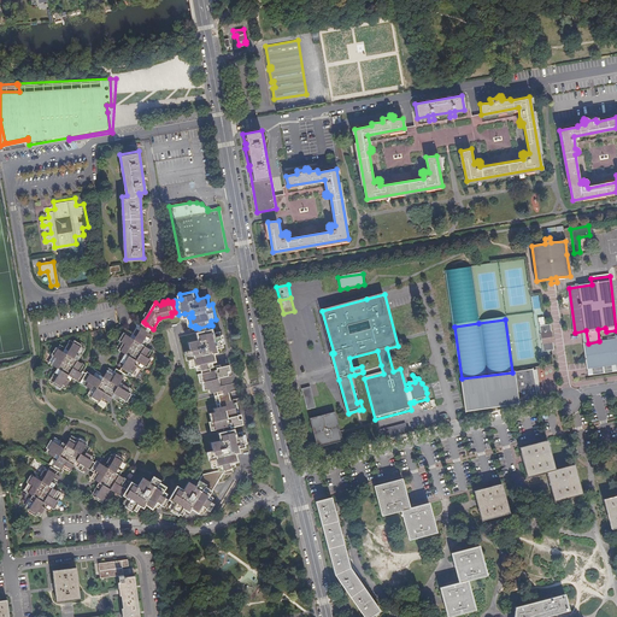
[(153,329),(146,324),(144,328),(140,325),(135,333),(130,329),(119,347),(128,353),(122,364),(125,366),(123,370),(128,374),(130,374),(131,371),(136,374),(141,365),(146,369),(157,351),(147,345),(154,334),(151,331),(153,329)]
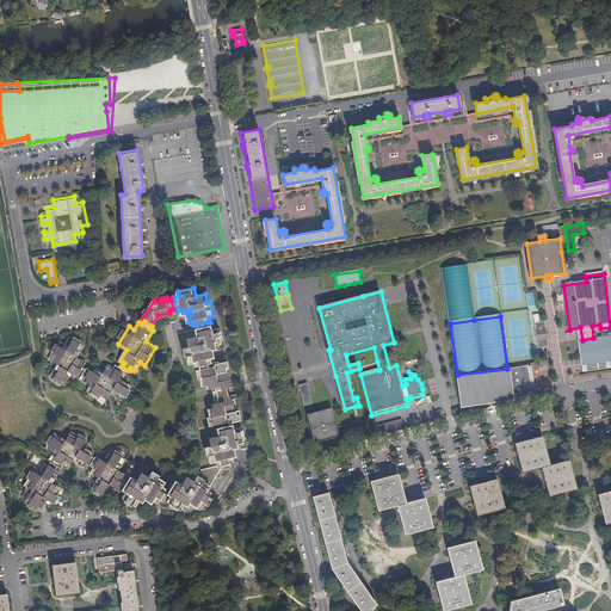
[(536,323),(538,349),(549,347),(545,321),(536,323)]
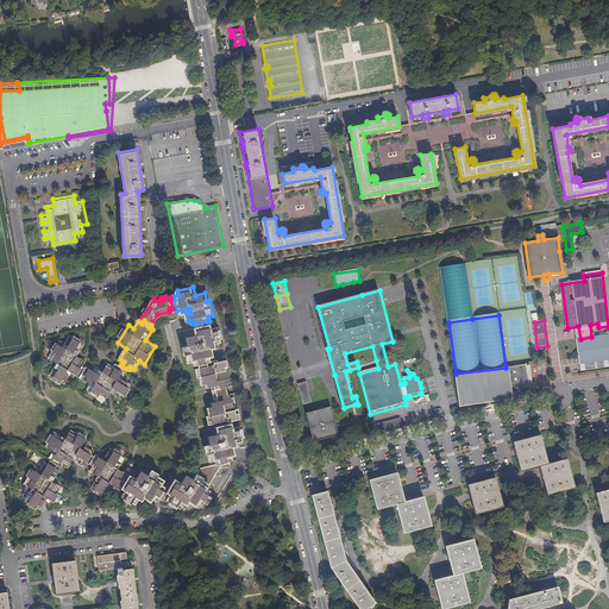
[(212,324),(206,325),(198,327),(196,327),(199,336),(189,338),(192,345),(187,346),(190,362),(195,362),(196,365),(201,364),(202,368),(209,366),(209,362),(213,362),(212,358),(217,357),(214,349),(209,350),(209,345),(218,343),(223,343),(219,327),(213,328),(212,324)]
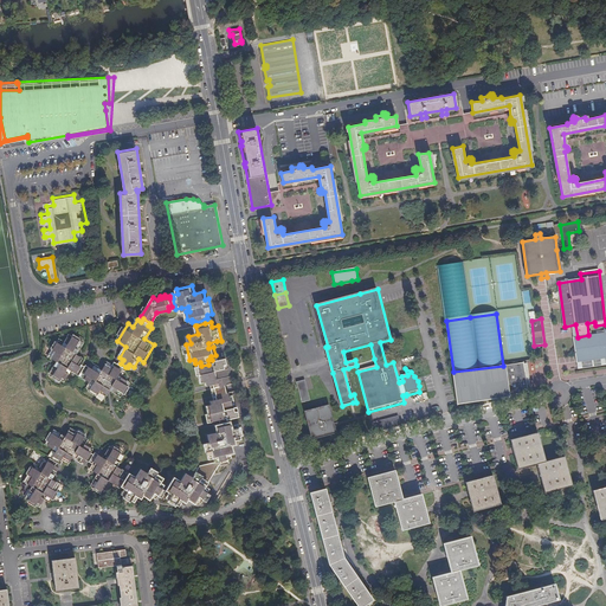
[(588,335),(578,337),(574,337),(578,361),(605,358),(605,329),(604,330),(605,333),(588,335)]
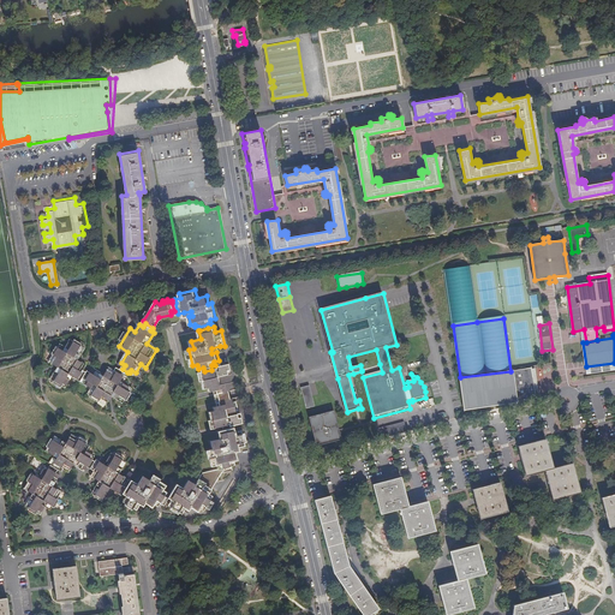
[(83,381),(85,377),(88,374),(84,371),(85,369),(89,364),(79,359),(87,348),(72,340),(67,347),(63,344),(52,362),(61,366),(54,378),(67,387),(75,376),(83,381)]
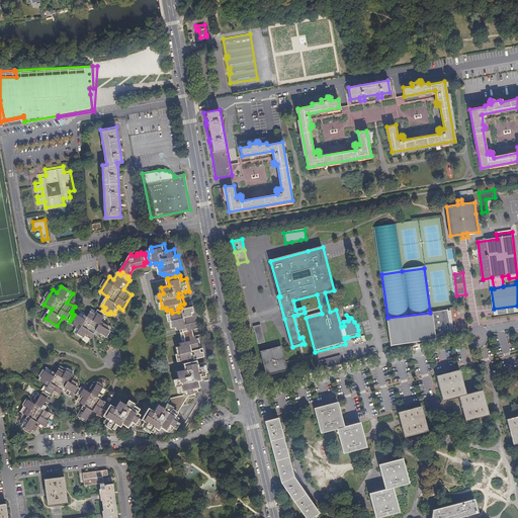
[(178,312),(172,313),(171,313),(174,327),(178,326),(179,329),(182,328),(196,325),(194,315),(197,315),(196,311),(193,312),(192,307),(188,308),(187,306),(181,308),(178,308),(178,312)]
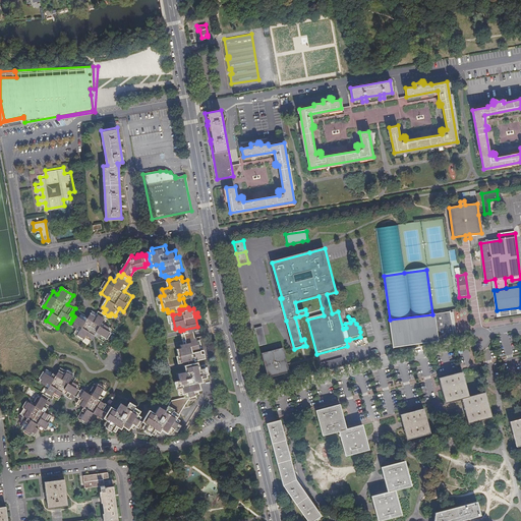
[(520,307),(497,310),(497,317),(520,313),(520,307)]
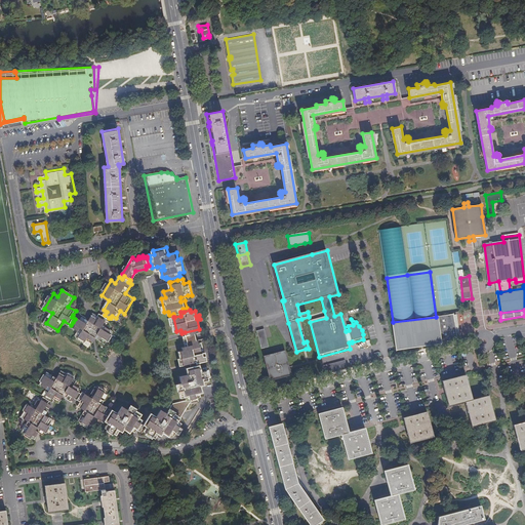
[(109,318),(105,315),(103,314),(102,317),(95,313),(90,321),(81,315),(79,318),(77,316),(76,317),(75,319),(73,322),(75,324),(73,327),(80,331),(78,335),(93,345),(97,336),(107,342),(115,330),(105,324),(109,318)]
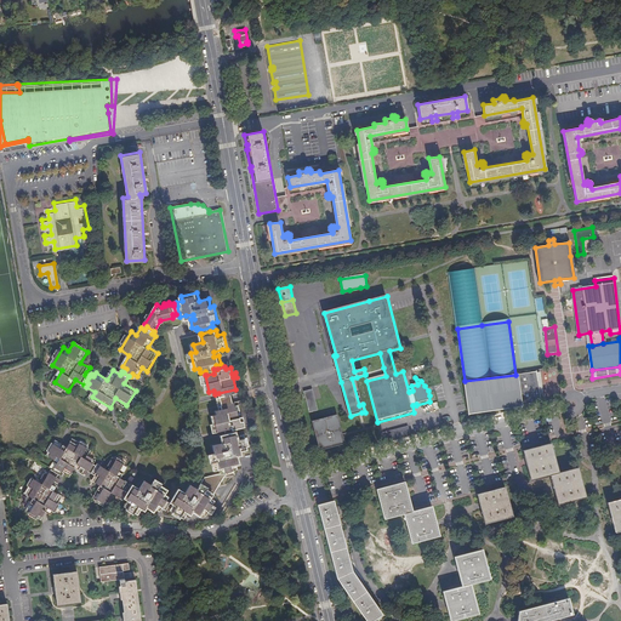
[(537,374),(465,383),(469,416),(523,409),(523,406),(542,404),(539,382),(540,382),(539,374),(537,375),(537,374)]
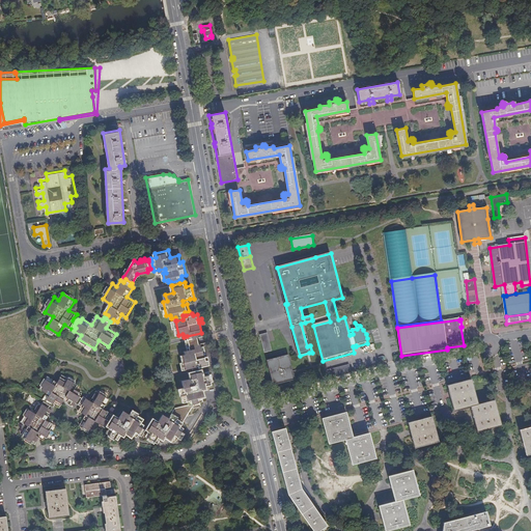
[(260,335),(266,354),(273,352),(271,341),(269,333),(260,335)]
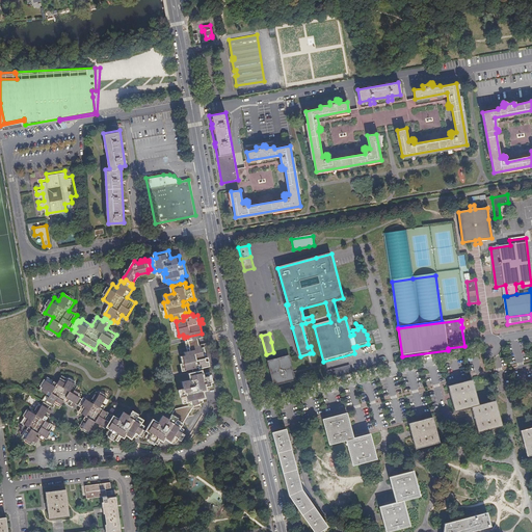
[(200,338),(188,341),(189,347),(202,345),(200,338)]
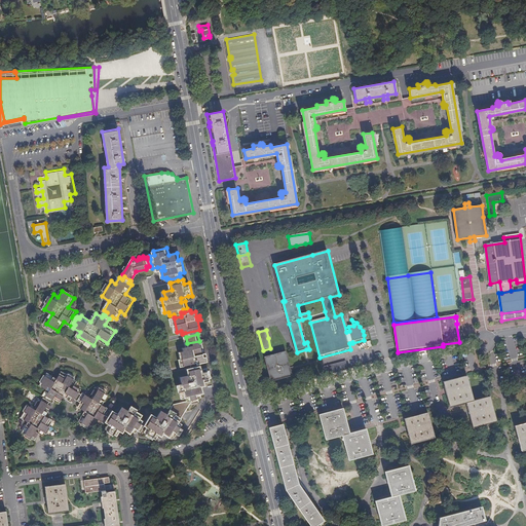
[(202,343),(188,346),(185,347),(186,351),(181,352),(185,366),(192,364),(193,367),(202,365),(203,365),(202,363),(208,362),(207,357),(209,355),(208,352),(204,353),(202,343)]
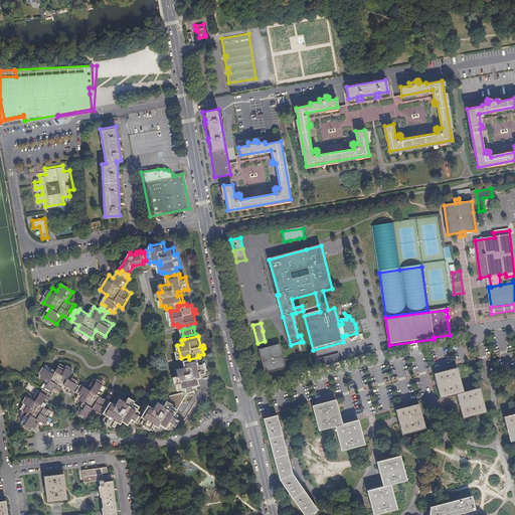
[(266,375),(289,369),(287,359),(283,344),(260,350),(266,375)]
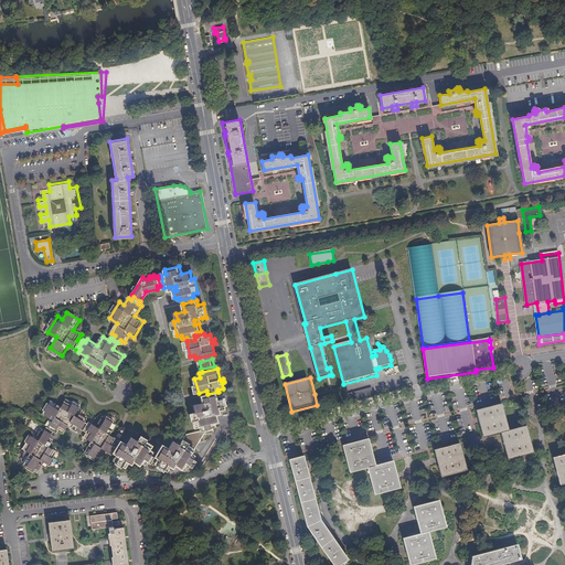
[(372,390),(347,396),(348,404),(374,397),(372,390)]
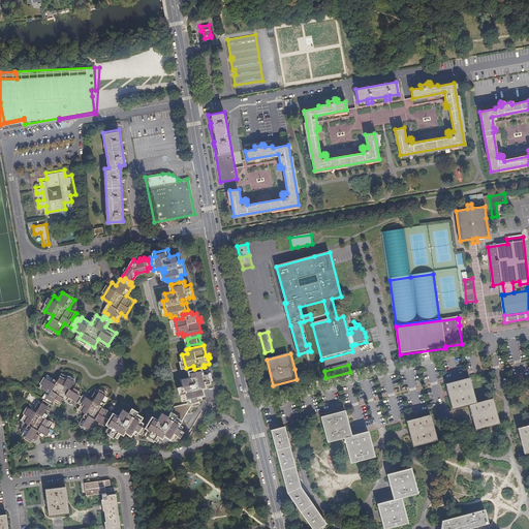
[(204,367),(194,369),(189,370),(191,377),(183,379),(185,386),(182,386),(185,401),(189,400),(190,403),(194,402),(194,405),(201,404),(200,400),(204,400),(204,397),(207,396),(206,389),(201,390),(200,385),(208,384),(213,383),(210,370),(205,371),(204,367)]
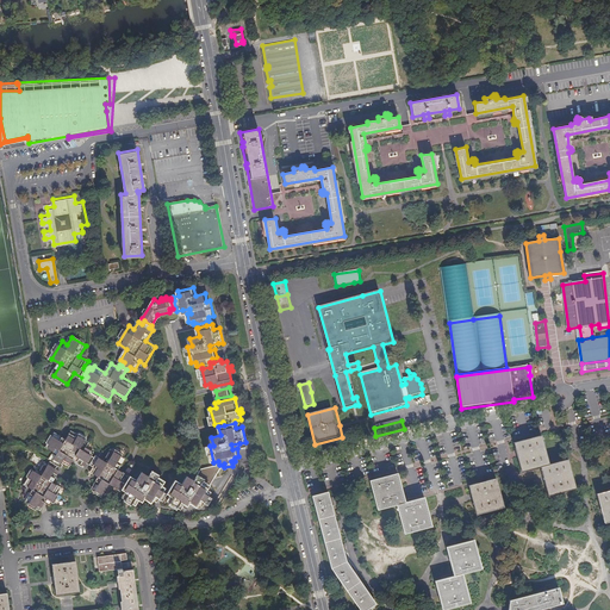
[(93,464),(94,461),(97,456),(94,454),(97,452),(89,447),(92,441),(74,430),(69,439),(57,433),(49,446),(60,453),(55,461),(61,464),(62,465),(64,462),(70,467),(76,458),(88,465),(89,461),(93,464)]
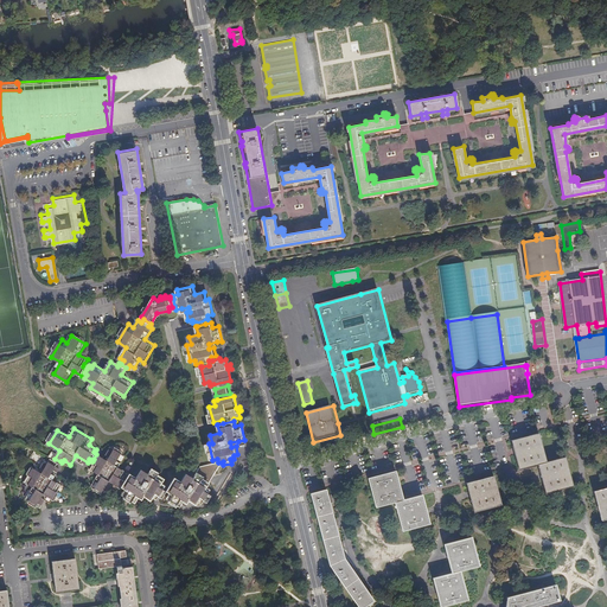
[(545,464),(537,435),(513,442),(521,471),(540,465),(547,493),(572,486),(564,459),(545,464)]
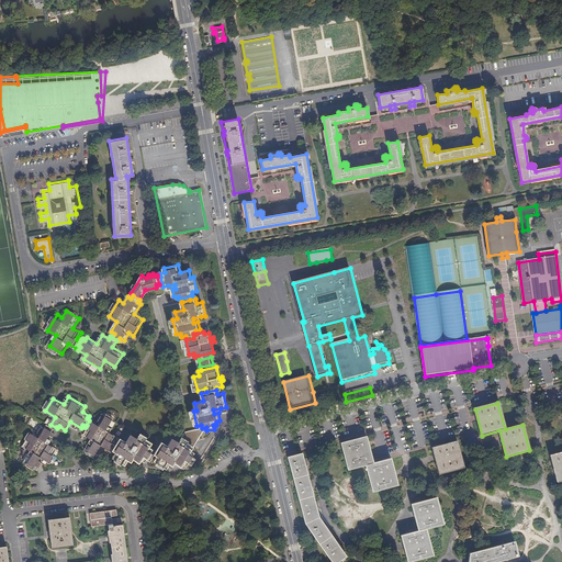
[(107,446),(114,451),(114,450),(122,438),(111,431),(117,420),(105,413),(99,424),(91,418),(89,420),(87,425),(90,427),(89,429),(86,434),(93,438),(88,449),(100,457),(107,446)]
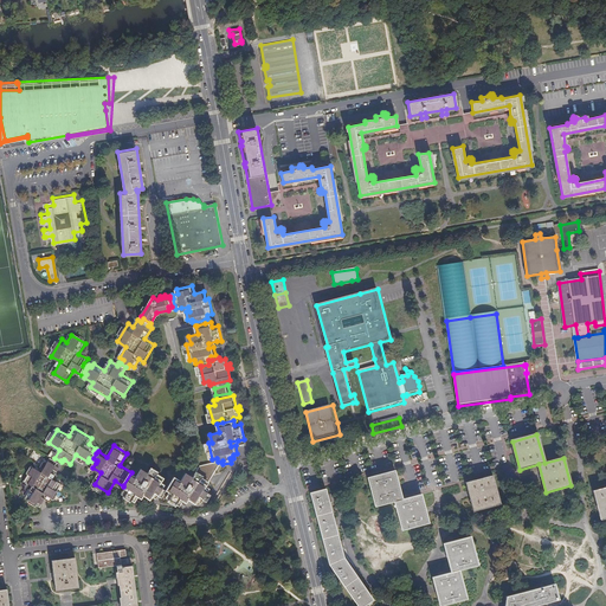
[(58,464),(60,461),(55,458),(53,457),(51,461),(47,458),(43,465),(38,463),(27,481),(36,485),(28,497),(43,505),(47,498),(53,501),(64,484),(55,477),(62,466),(58,464)]
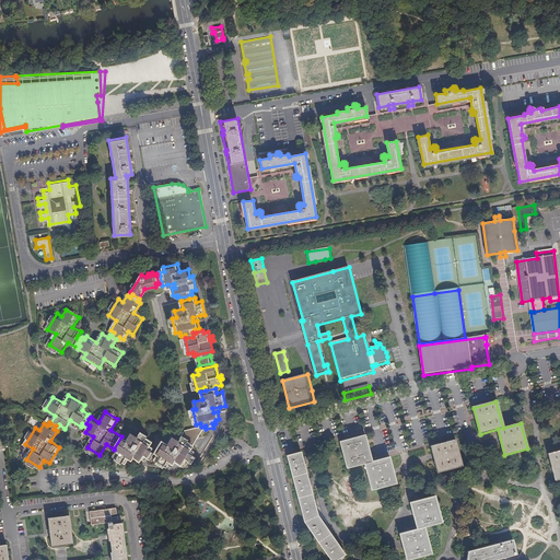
[(206,426),(201,427),(187,430),(184,436),(196,444),(205,429),(206,429),(206,426)]
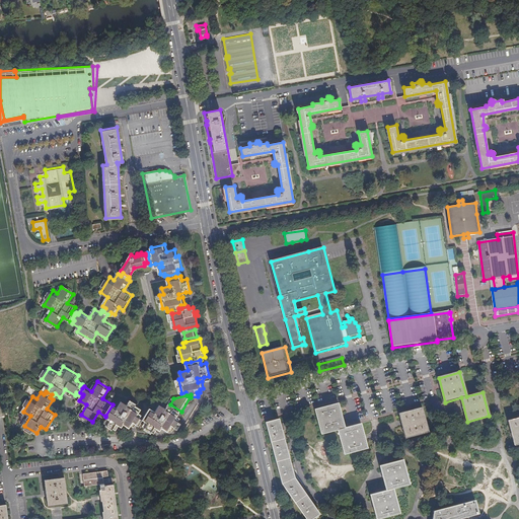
[(113,404),(105,416),(109,418),(106,422),(118,429),(120,424),(124,418),(127,420),(125,424),(131,427),(133,424),(136,426),(143,415),(140,412),(143,409),(131,401),(129,404),(124,400),(119,408),(113,403),(113,404)]
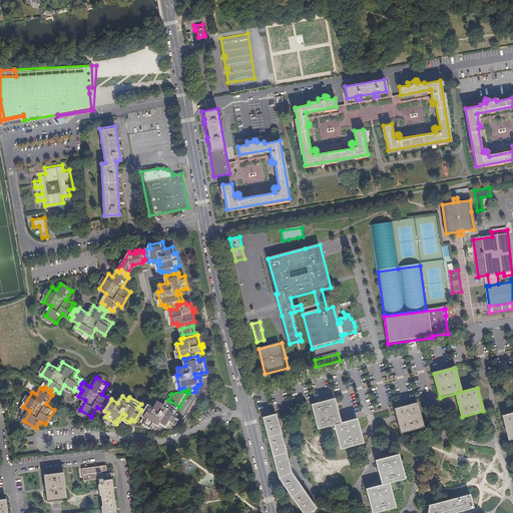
[(179,407),(168,400),(167,400),(165,403),(160,400),(155,406),(150,402),(143,414),(146,416),(143,420),(154,427),(156,423),(160,417),(163,419),(162,422),(167,425),(169,422),(172,424),(179,412),(176,411),(179,407)]
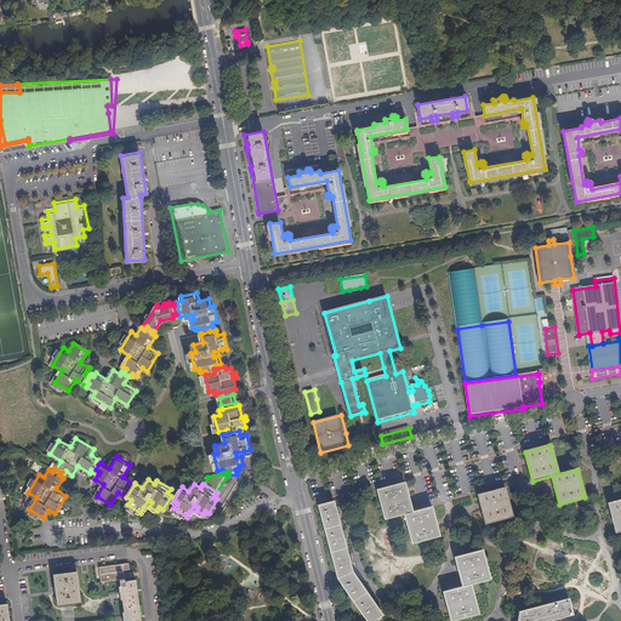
[(405,484),(380,490),(387,519),(406,514),(414,542),(439,536),(432,508),(412,513),(405,484)]
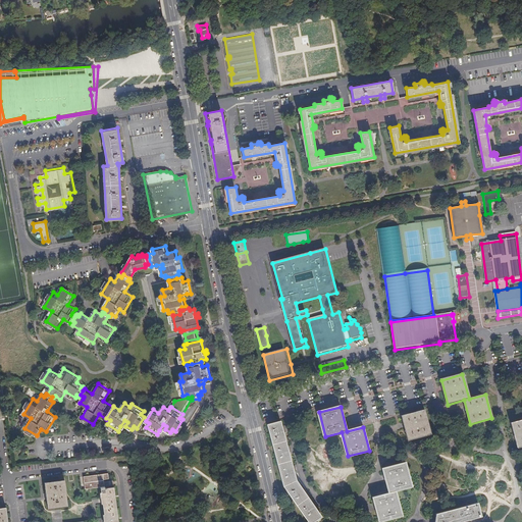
[(408,440),(429,434),(423,411),(402,416),(408,440)]
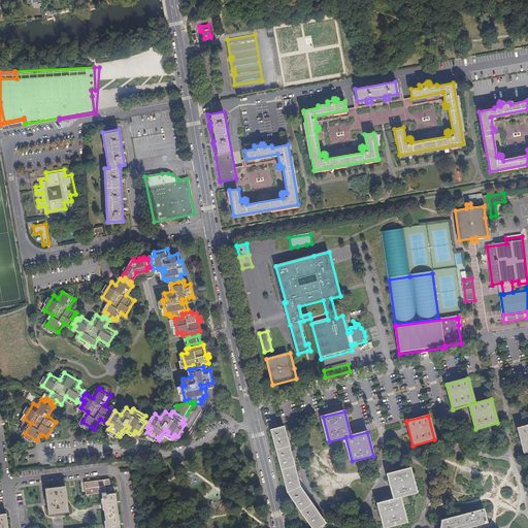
[(312,527),(316,527),(325,522),(300,487),(285,427),(271,430),(287,492),(312,527)]
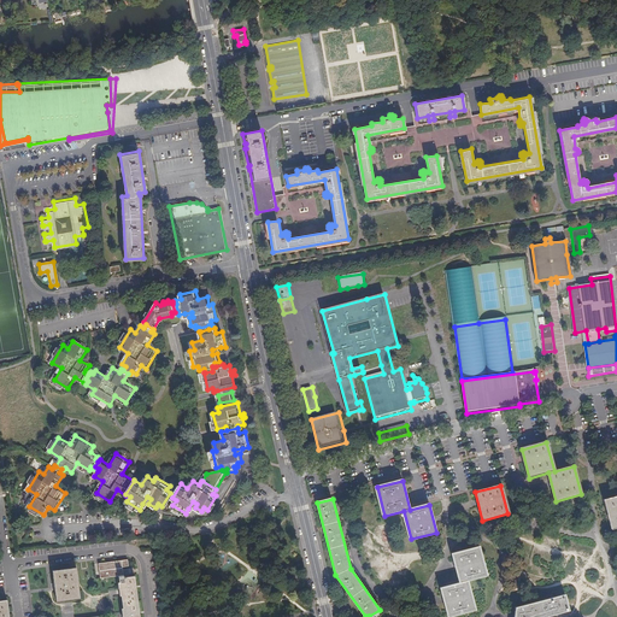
[(460,583),(441,588),(448,616),(474,610),(465,581),(486,576),(479,547),(453,554),(460,583)]
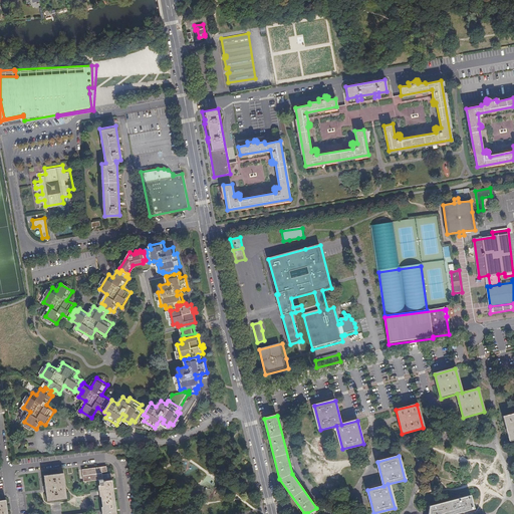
[(103,513),(116,513),(112,480),(103,481),(102,473),(107,472),(106,467),(82,470),(84,482),(99,480),(103,513)]
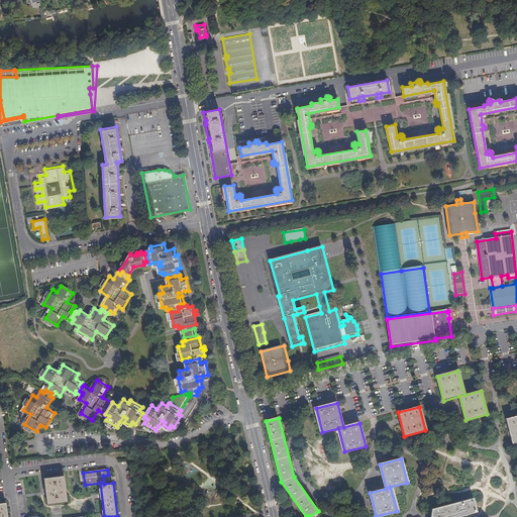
[(68,502),(65,476),(44,479),(47,504),(68,502)]
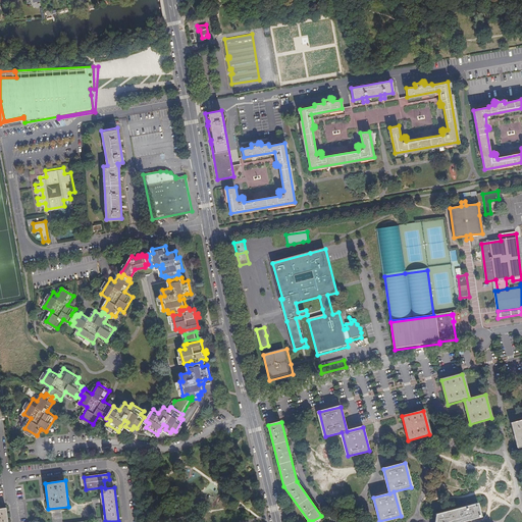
[(458,521),(483,516),(479,502),(437,513),(436,521),(458,521)]
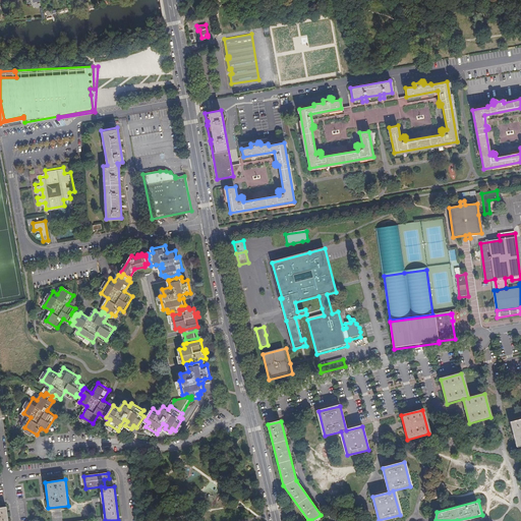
[(0,520),(8,520),(7,507),(0,507),(0,520)]
